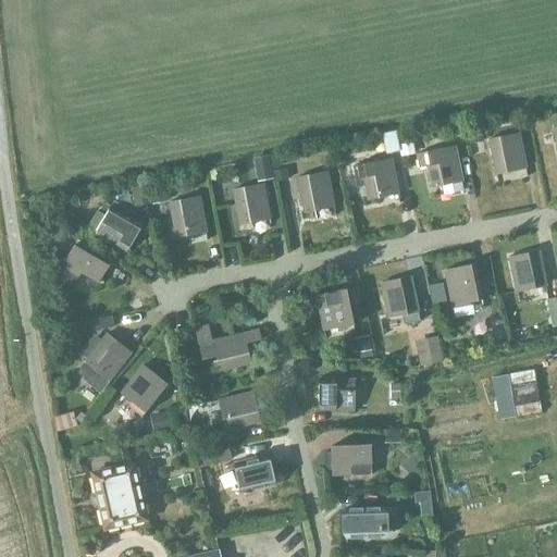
[(394,131),(381,134),(385,155),(398,151),(394,131)]
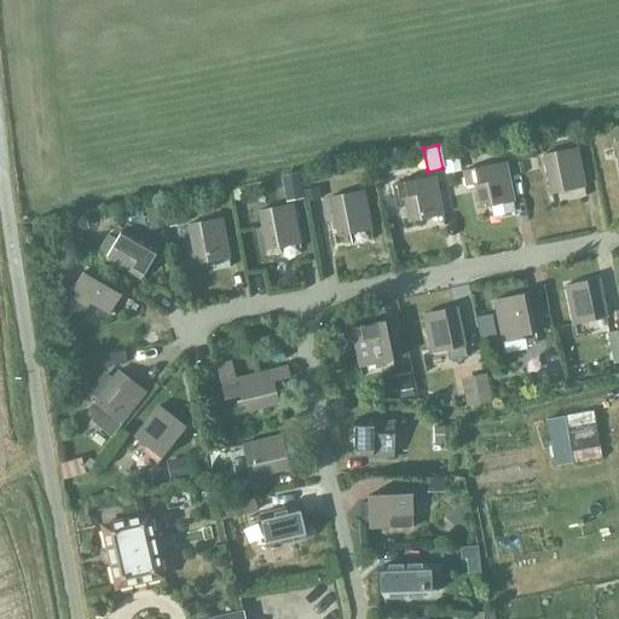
[(533,146),(519,150),(521,160),(536,156),(533,146)]
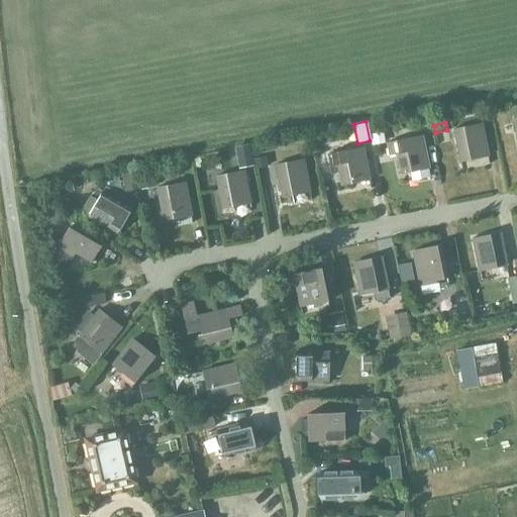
[(452,131),(459,165),(489,159),(483,125),(452,131)]
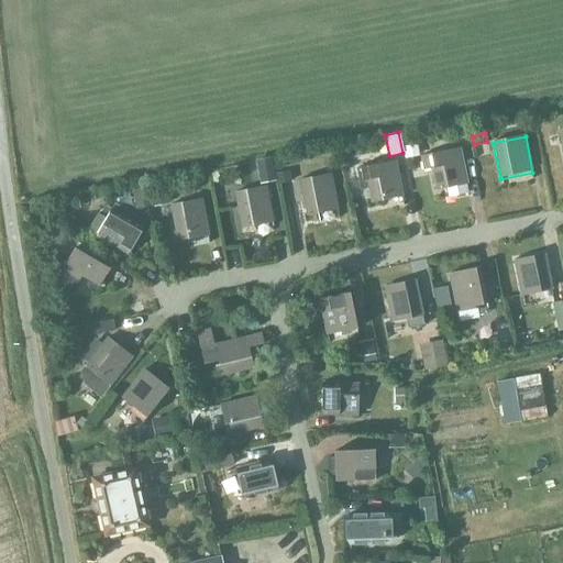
[(415,144),(403,146),(405,157),(418,154),(415,144)]
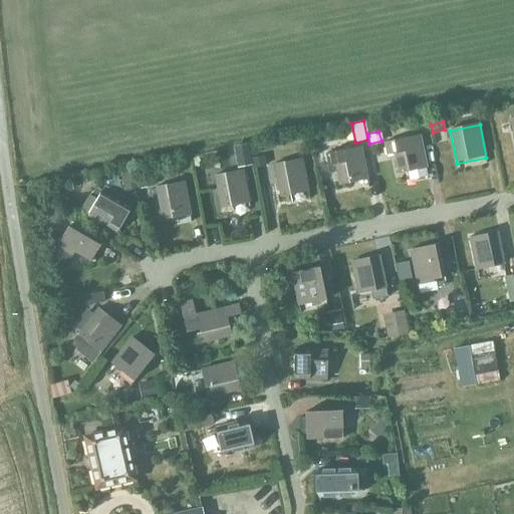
[(398,175),(428,169),(420,137),(392,143),(398,175)]
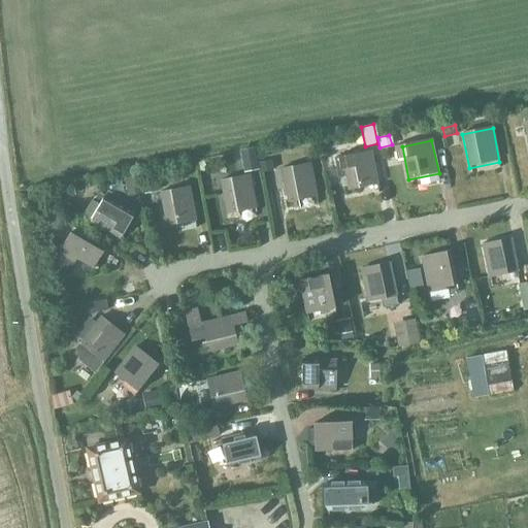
[(255,146),(241,150),(245,172),(260,169),(258,162),(256,152),(255,146)]
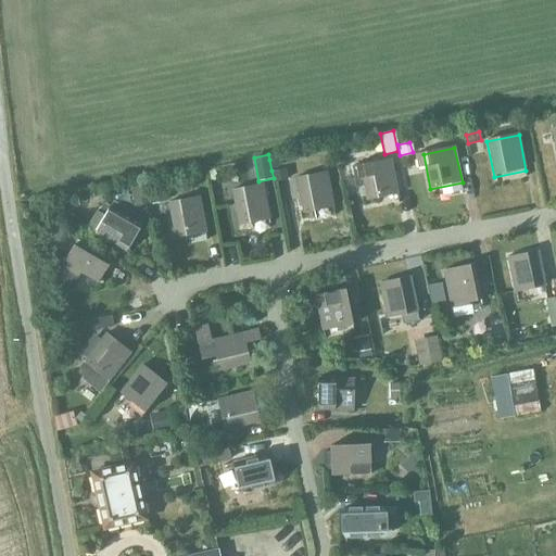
[(281,158),(269,160),(272,171),(283,168),(281,158)]
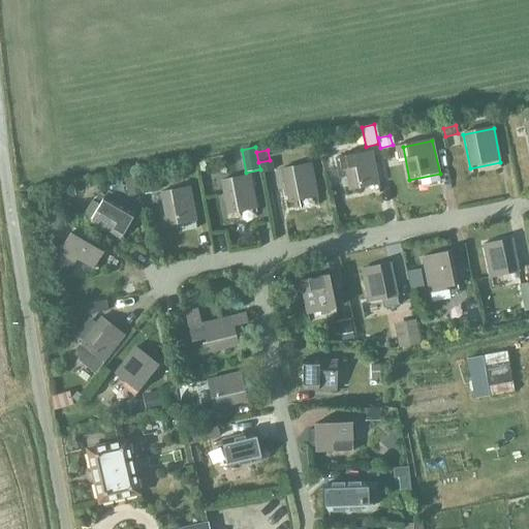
[(353,156),(335,160),(339,179),(346,178),(349,192),(360,190),(378,186),(372,152),(353,156)]
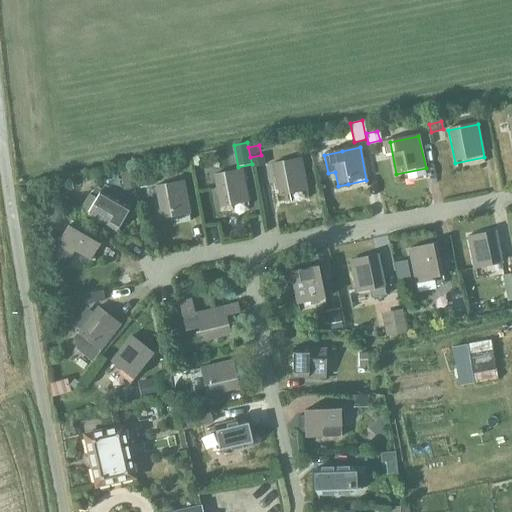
[(262,156),(252,158),(254,167),(264,165),(262,156)]
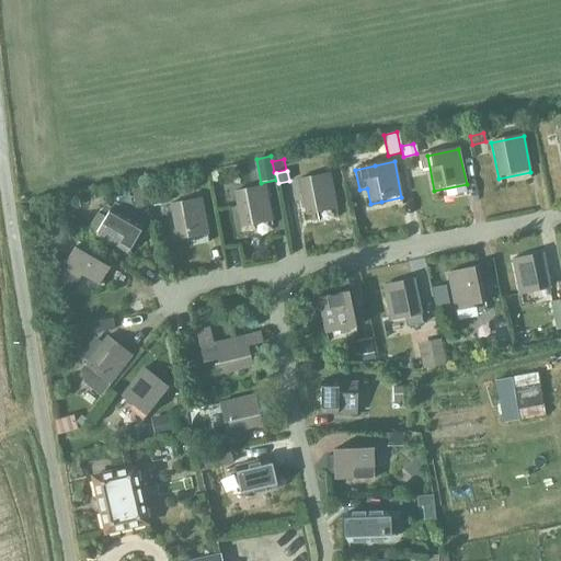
[(298,181),(306,216),(336,210),(330,174),(298,181)]
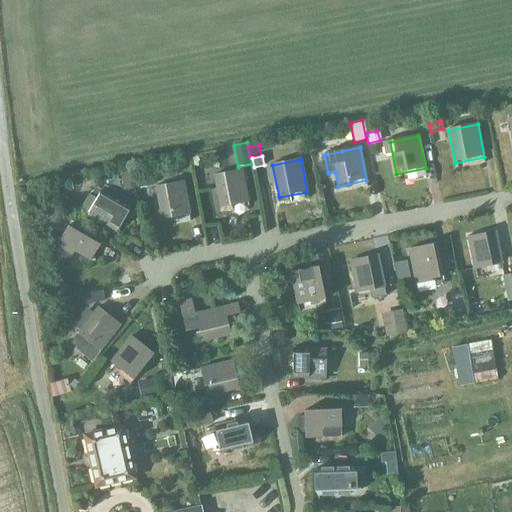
[(132,170),(121,172),(124,191),(135,189),(132,170)]
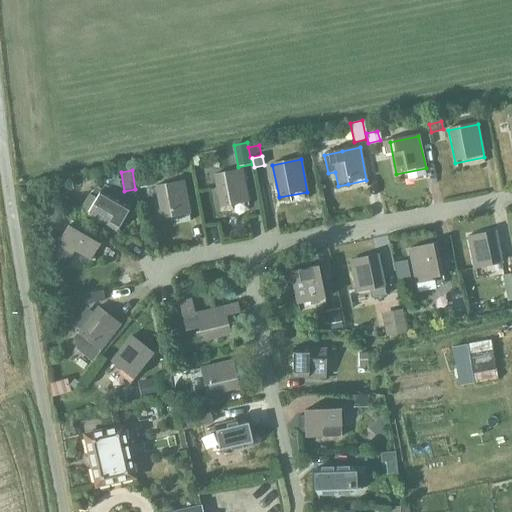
[(220,209),(249,203),(243,170),(213,176),(220,209)]
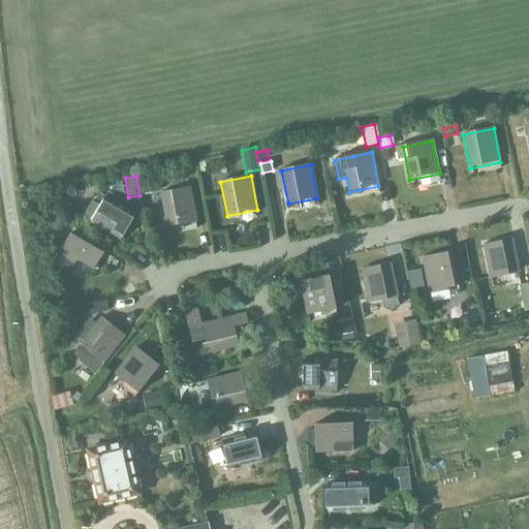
[(102,178),(86,182),(88,189),(104,185),(102,178)]
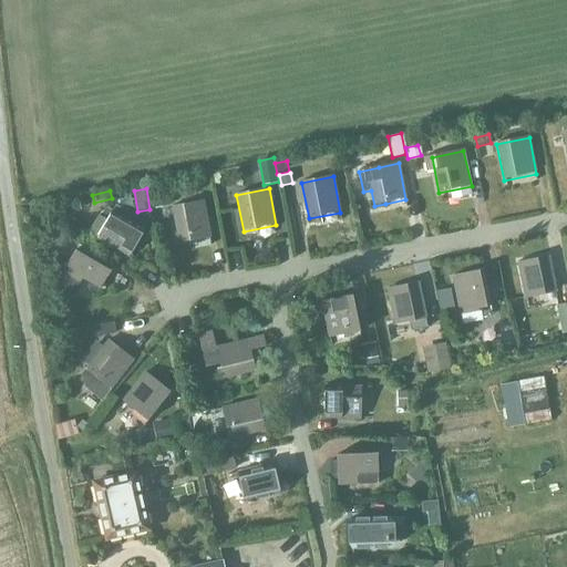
[(166,195),(154,198),(155,207),(168,205),(166,195)]
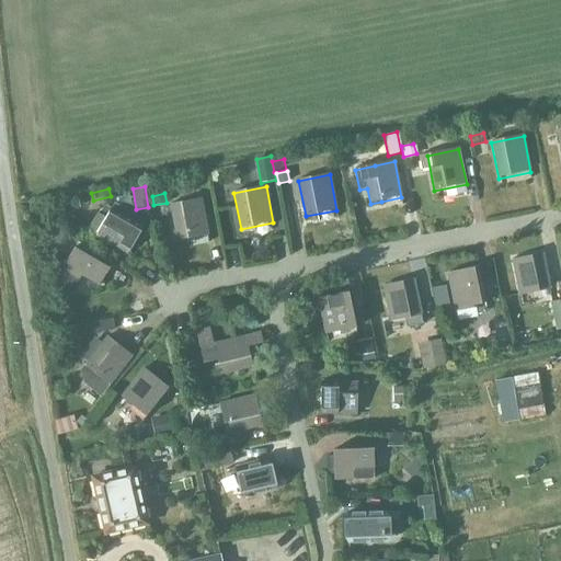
[(176,241),(208,236),(202,198),(169,206),(176,241)]
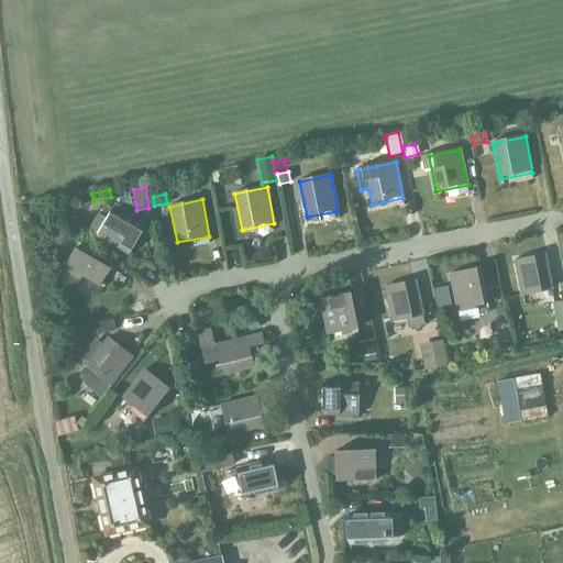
[(116,205),(112,209),(96,238),(128,257),(145,227),(140,223),(142,220),(116,205)]
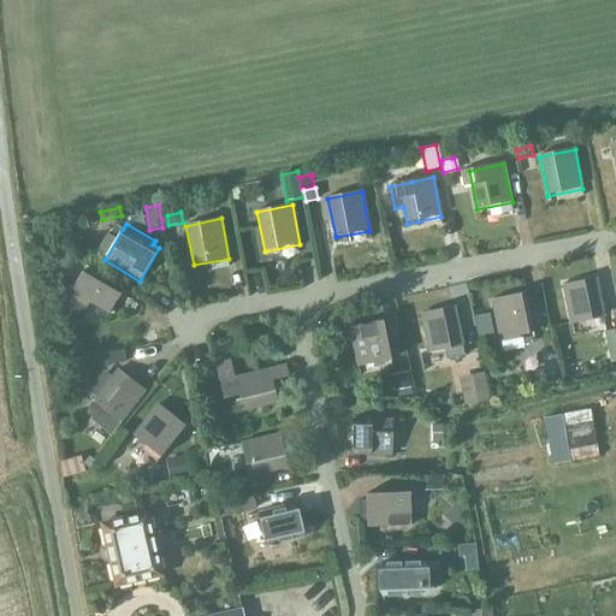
[(65,255),(59,266),(70,272),(76,262),(65,255)]
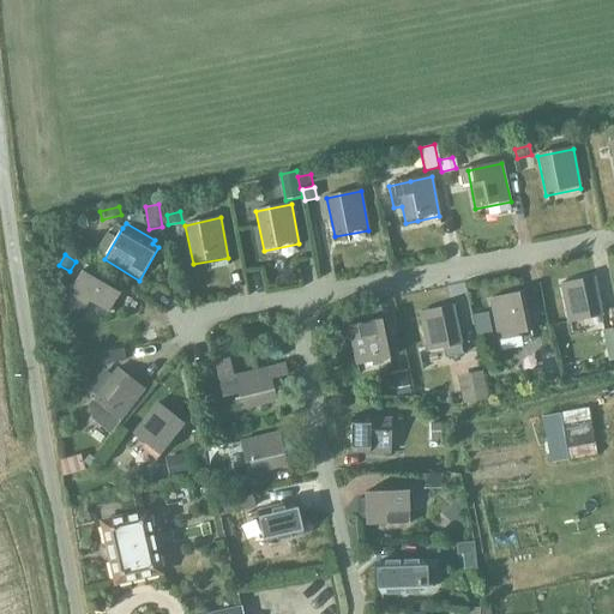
[(89,305),(108,314),(120,295),(82,272),(65,301),(84,312),(89,305)]
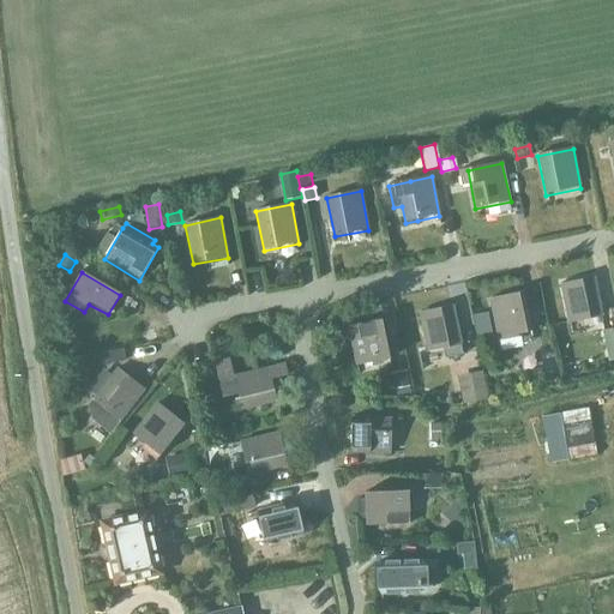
[(567,325),(602,318),(595,278),(560,286),(567,325)]
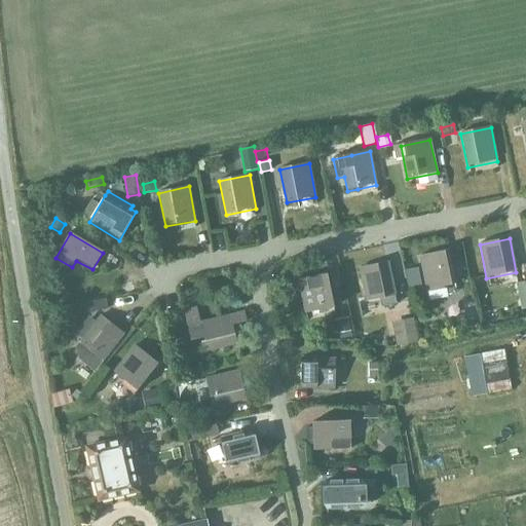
[(426,291),(455,285),(450,251),(419,257),(426,291)]
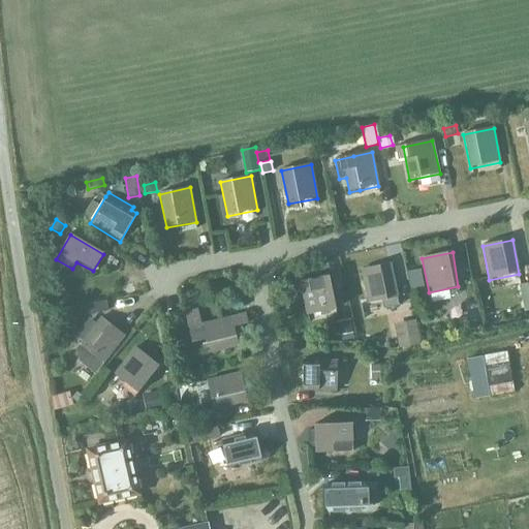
[(380,267),(361,271),(368,304),(381,302),(383,309),(399,306),(397,299),(398,298),(391,265),(380,267)]
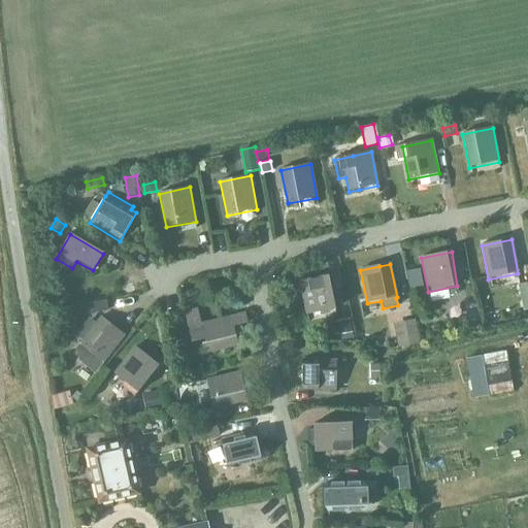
[(422,287),(419,270),(406,272),(409,289),(422,287)]
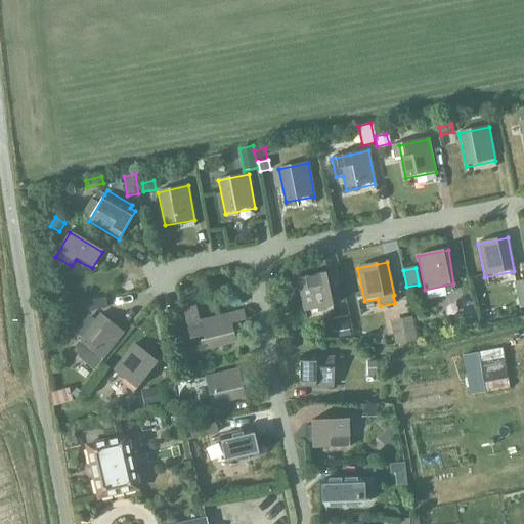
[(304,313),(334,307),(326,273),(297,279),(304,313)]
